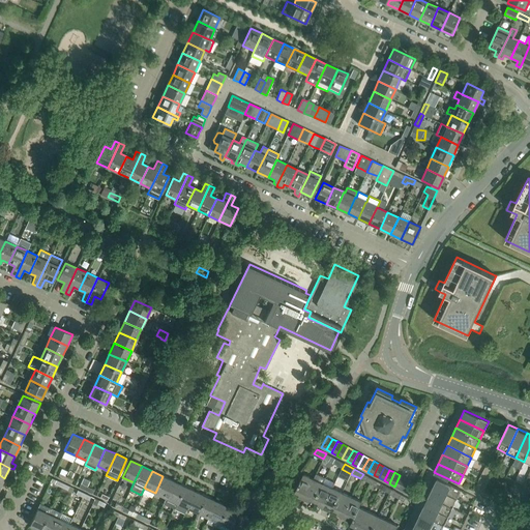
[(315,502),(326,478),(316,473),(314,479),(303,500),(308,503),(311,500),(315,502)]
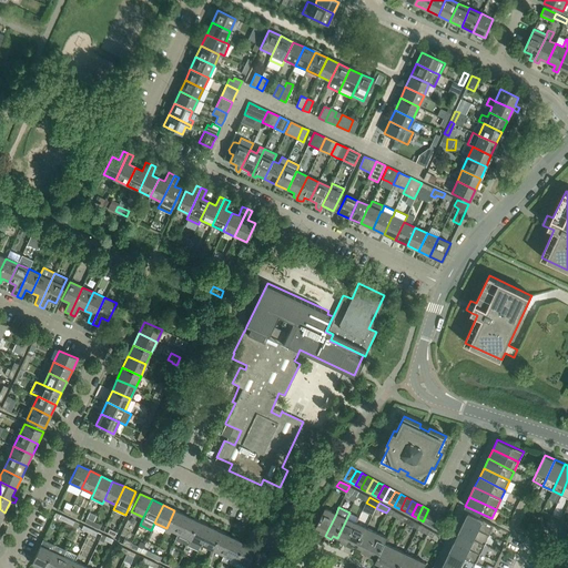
[(325,536),(336,514),(325,508),(316,528),(321,530),(320,533),(325,536)]
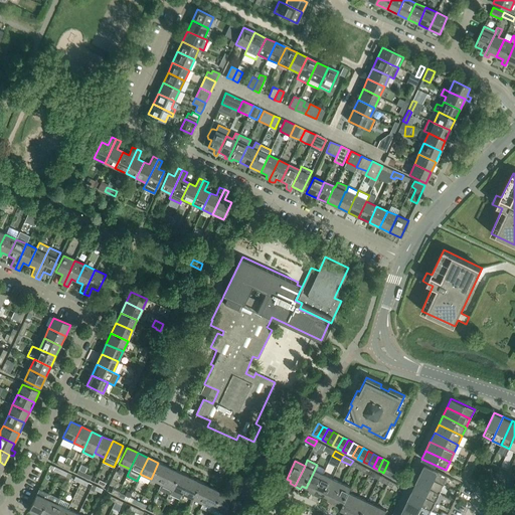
[(393,465),(388,462),(383,473),(388,475),(393,465)]
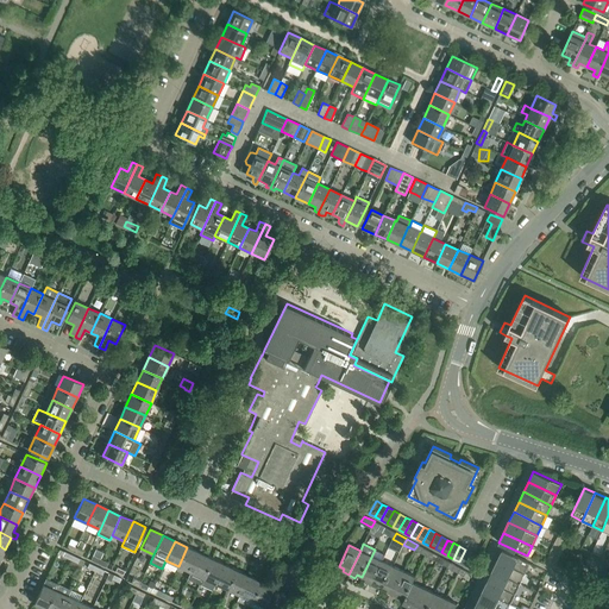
[(190,572),(200,553),(187,547),(179,566),(190,572)]
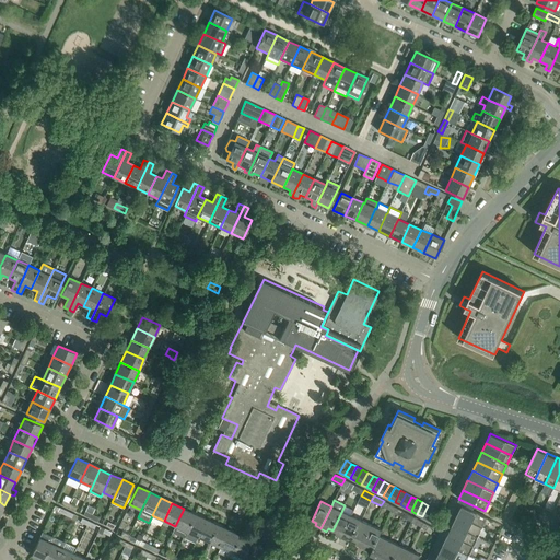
[(354,510),(345,505),(333,531),(336,532),(335,535),(340,538),(351,516),(354,510)]
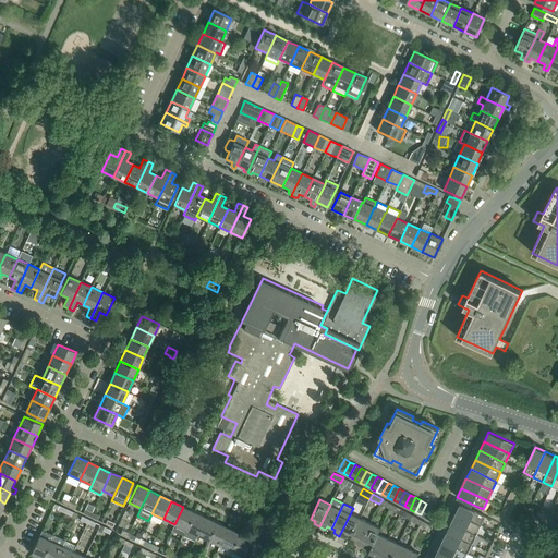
[(432,506),(426,504),(421,514),(426,518),(432,506)]
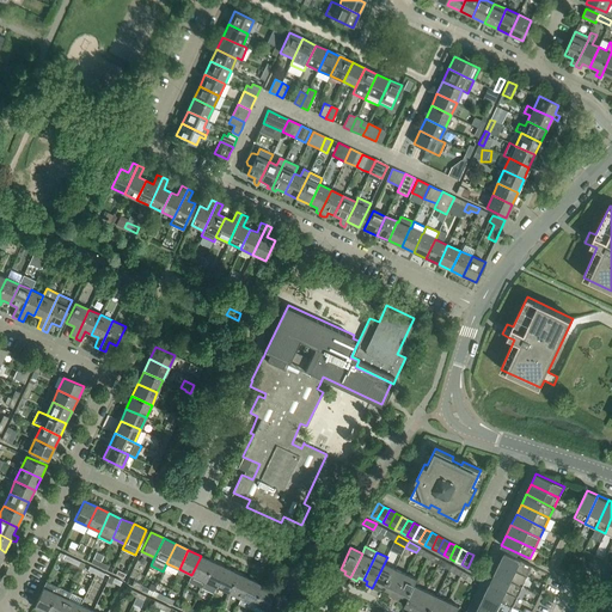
[(533,565),(505,552),(500,563),(527,576),(533,565)]
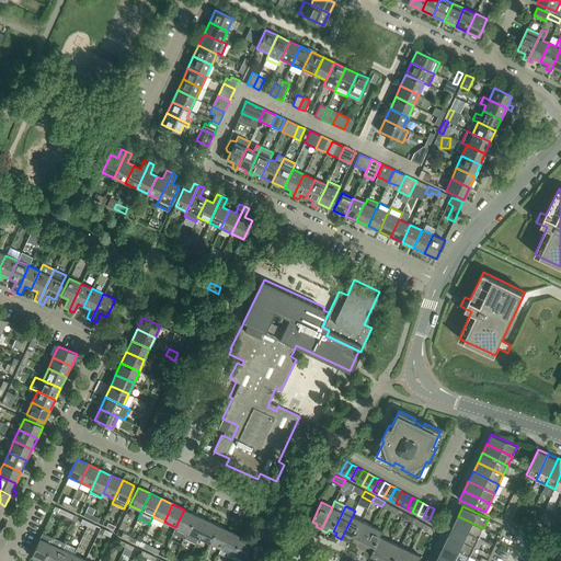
[(439,512),(434,508),(428,521),(434,524),(439,512)]
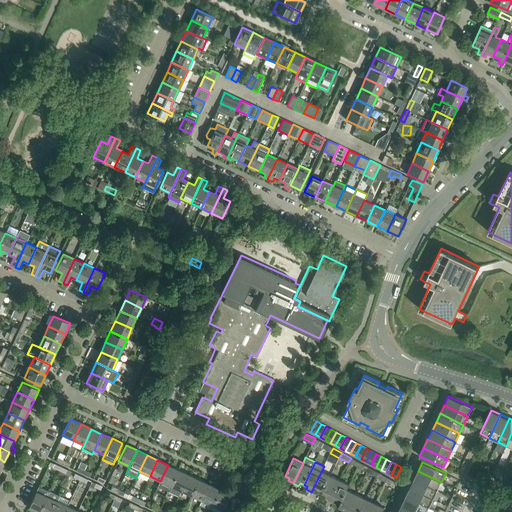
[(160,481),(157,486),(168,491),(178,470),(168,465),(160,481)]
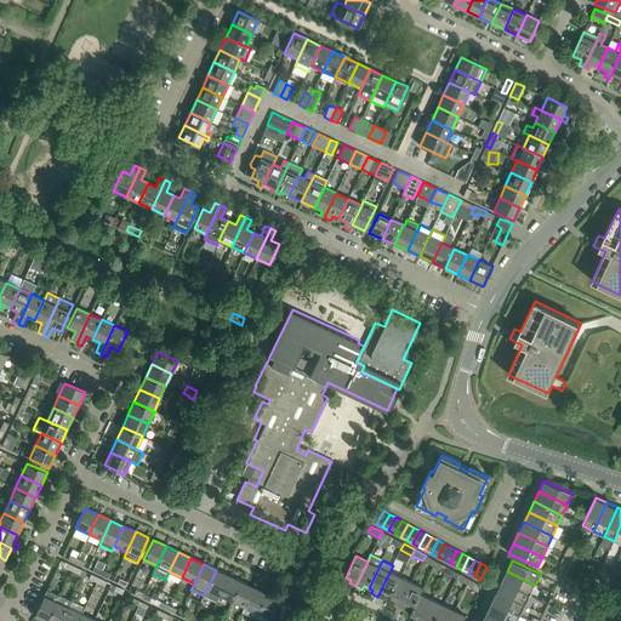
[(456,579),(459,574),(448,568),(445,573),(456,579)]
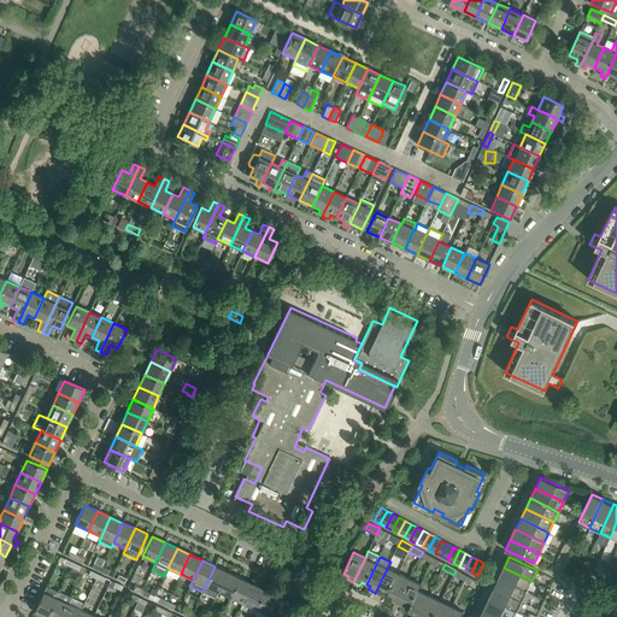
[(218,592),(227,573),(215,566),(203,592),(201,593),(215,599),(218,592)]
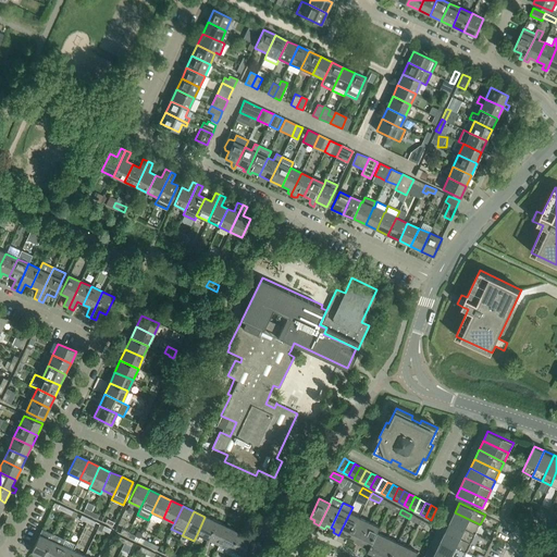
[(480,524),(455,512),(450,521),(475,533),(480,524)]
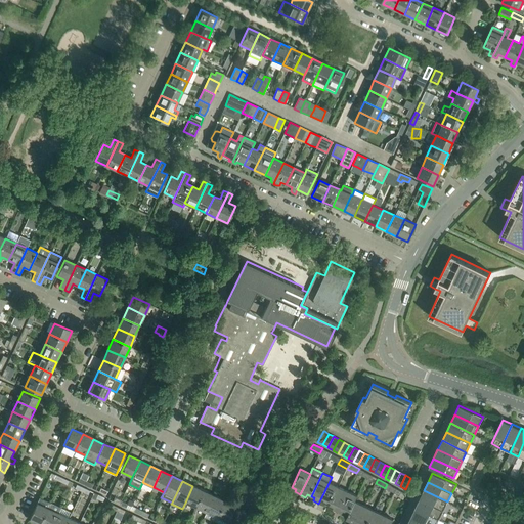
[(330,505),(339,487),(329,483),(318,504),(324,506),(325,503),(330,505)]
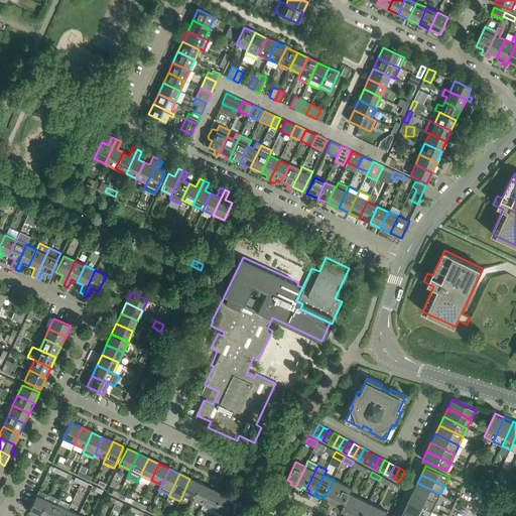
[(388,486),(390,481),(381,477),(379,481),(388,486)]
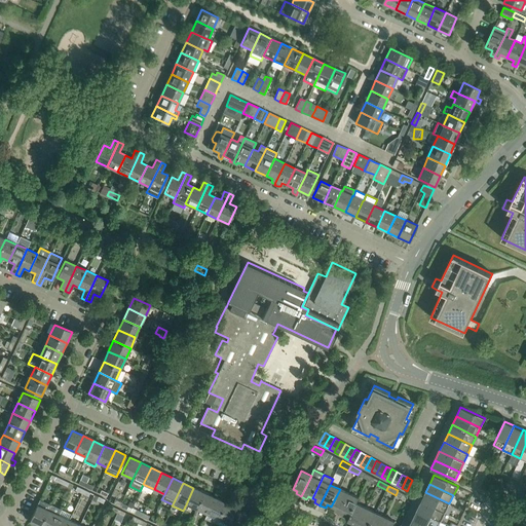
[(196,510),(204,492),(193,488),(186,504),(196,510)]
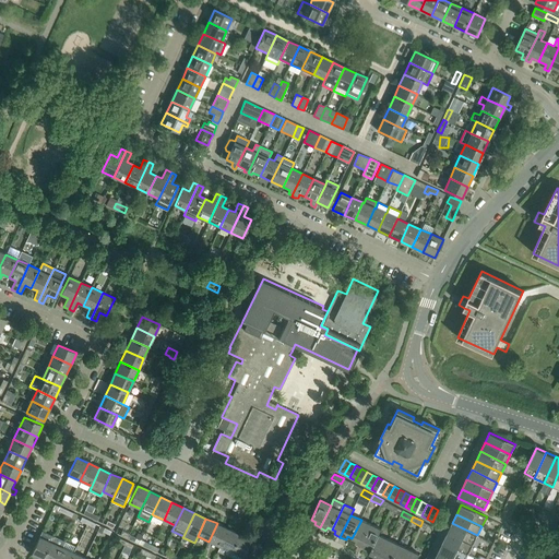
[(360,546),(371,524),(361,520),(352,538),(356,540),(355,544),(360,546)]
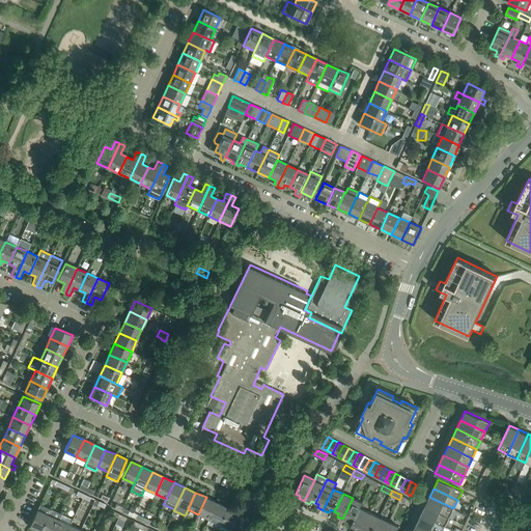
[(208,519),(217,502),(206,497),(198,514),(208,519)]
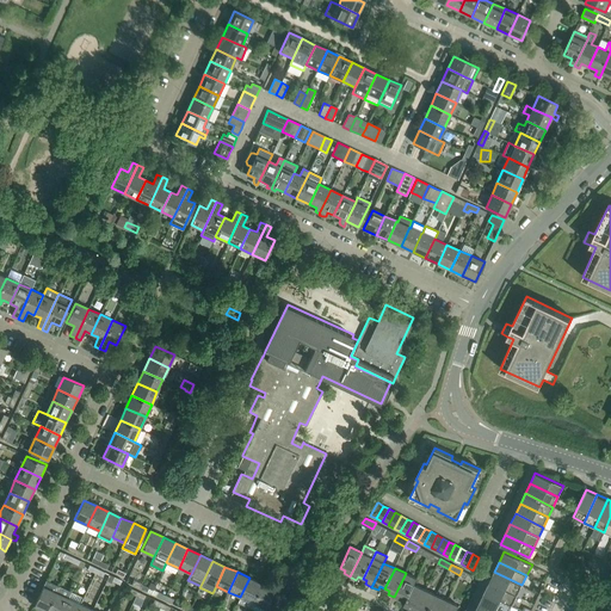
[(522,585),(494,572),(489,582),(517,596),(522,585)]
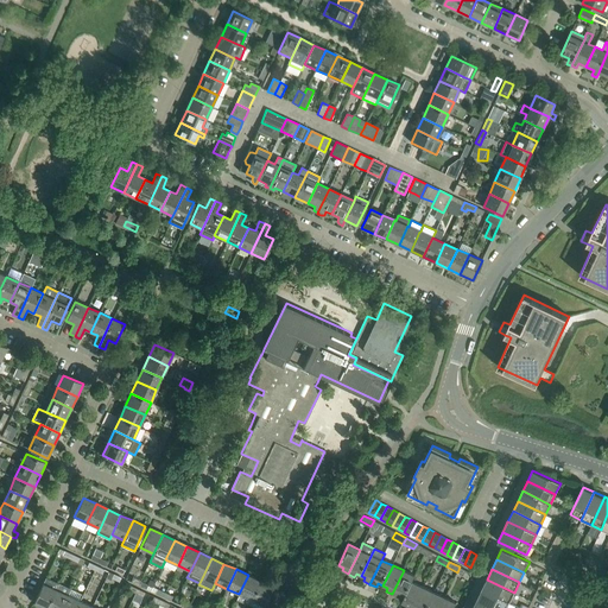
[(415,576),(404,570),(392,594),(399,597),(400,594),(405,596),(412,582),(415,576)]
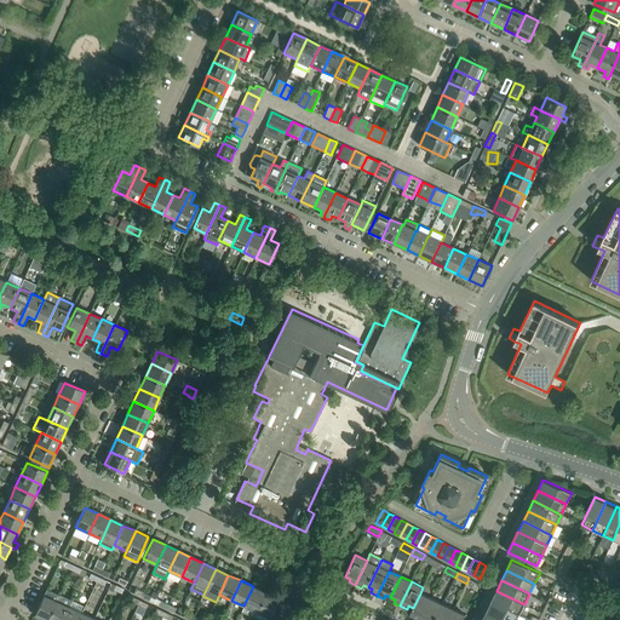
[(122,593),(124,589),(110,583),(108,589),(113,591),(114,590),(122,593)]
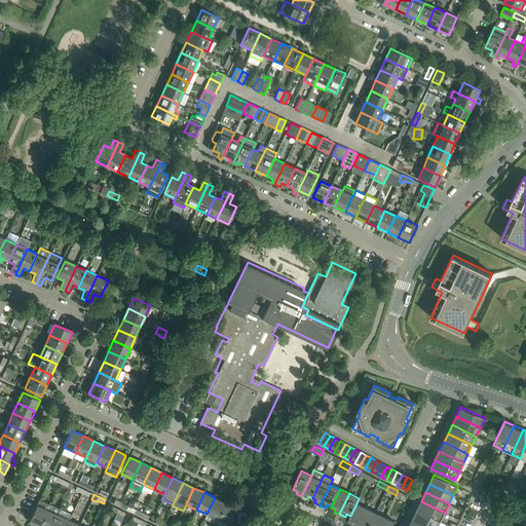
[(218,519),(225,502),(215,497),(207,514),(218,519)]
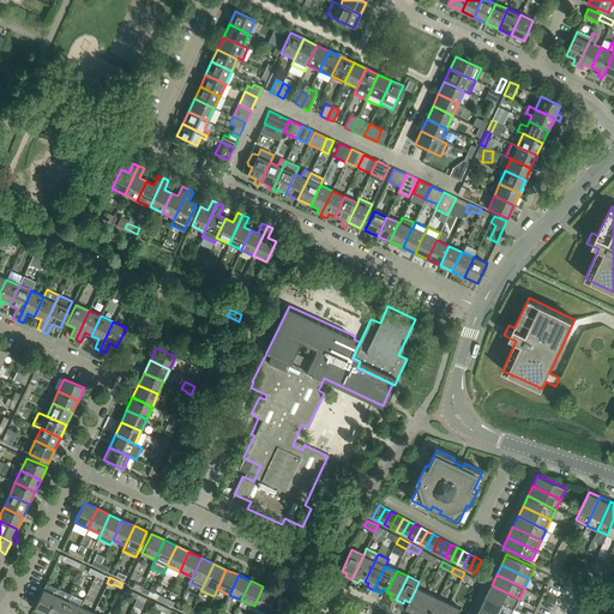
[(519,599),(492,585),(486,595),(515,608),(519,599)]
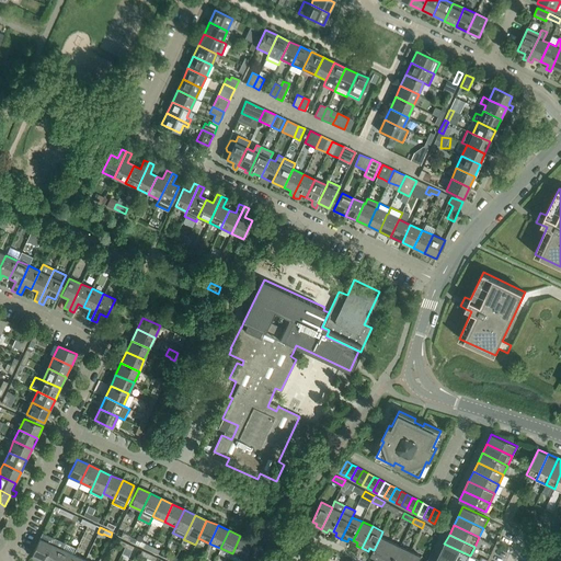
[(243,559),(252,541),(240,536),(232,553),(243,559)]
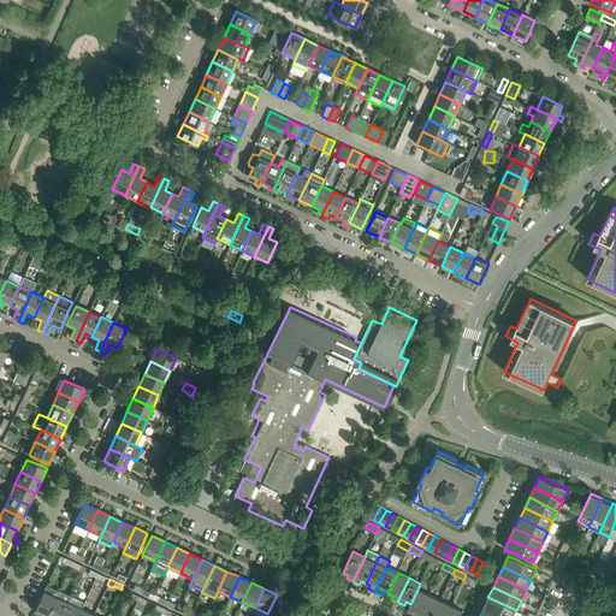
[(418,615),(428,594),(418,590),(410,604),(407,610),(412,612),(410,615),(418,615)]
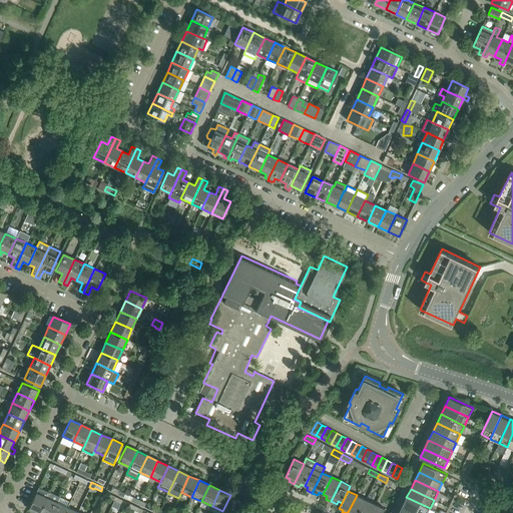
[(38,512),(46,497),(36,492),(28,508),(38,512)]
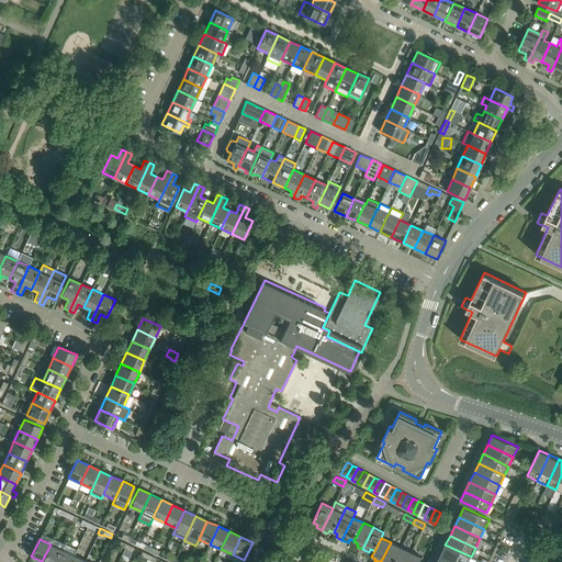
[(394,561),(401,548),(391,542),(381,561),(394,561)]
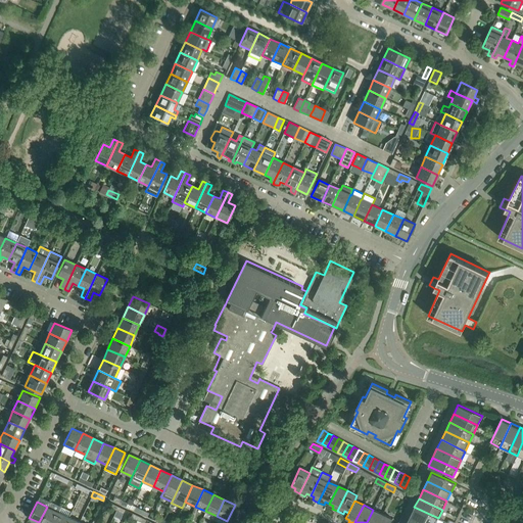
[(52,522),(58,512),(47,507),(39,522),(52,522)]
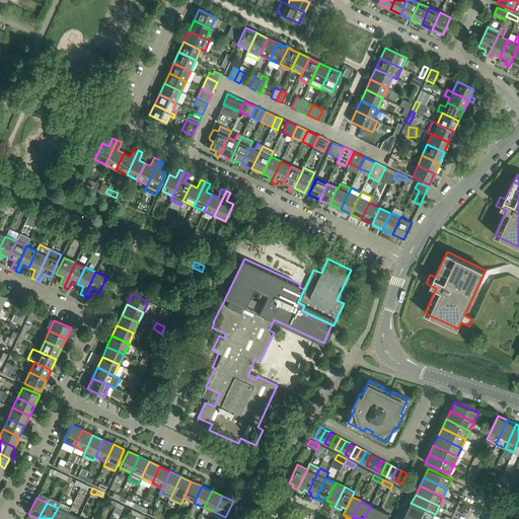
[(65,518),(68,513),(71,508),(60,503),(58,508),(52,518),(65,518)]
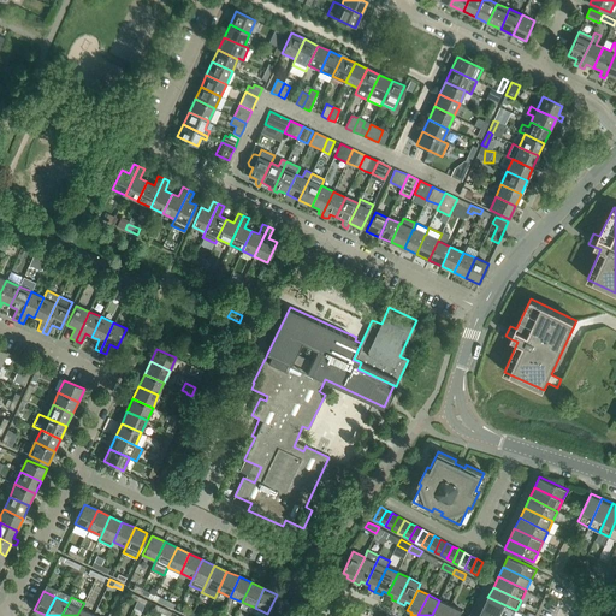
[(513,615),(516,610),(487,597),(483,608),(501,615),(513,615)]
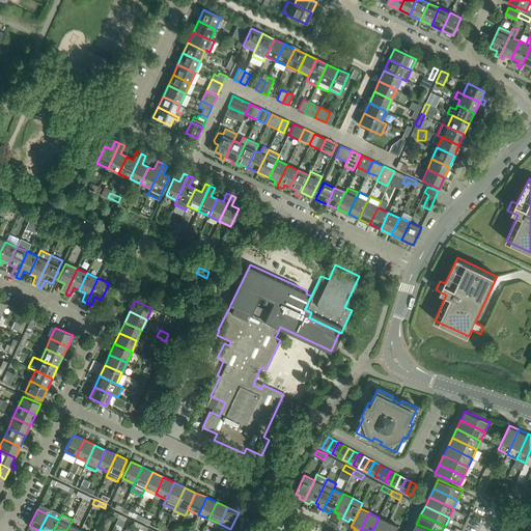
[(384,530),(389,522),(379,518),(372,530),(384,530)]
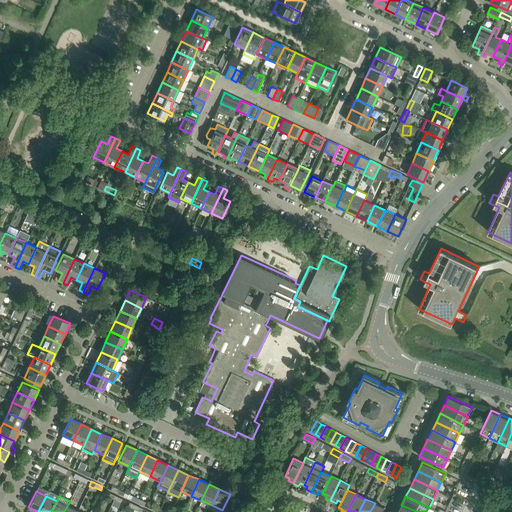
[(382,511),(384,508),(375,503),(370,511),(382,511)]
